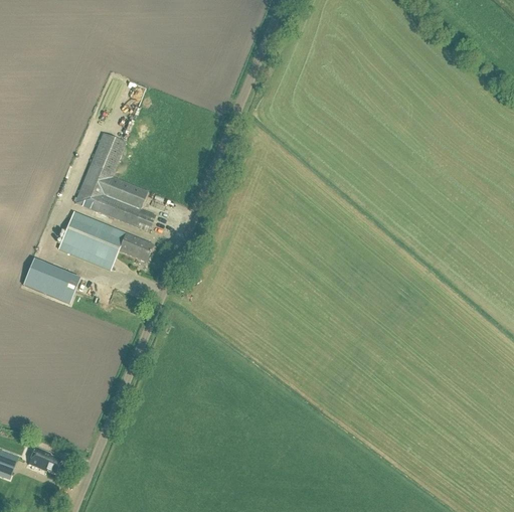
[(149,231),(155,215),(141,209),(148,191),(112,176),(126,142),(103,133),(74,202),(149,231)]
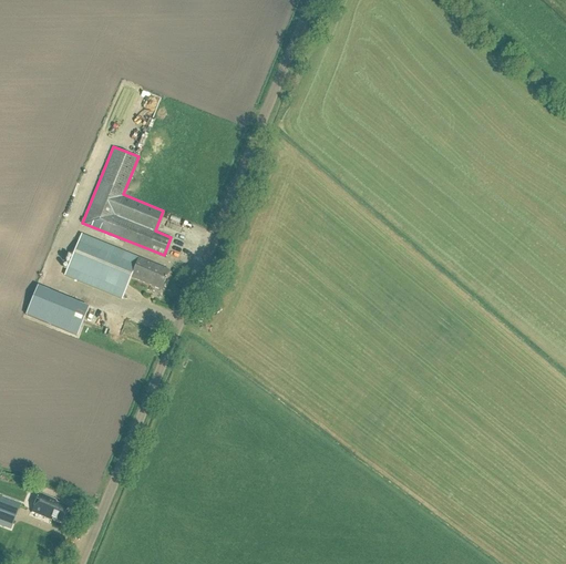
[(58,186),(57,200),(68,201),(69,187),(58,186)]
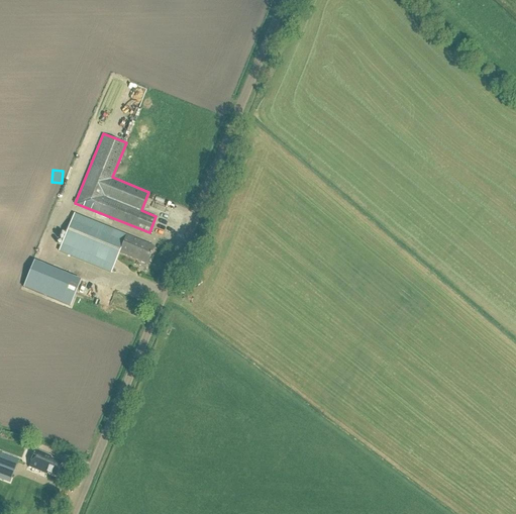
[(146,263),(153,244),(127,234),(75,213),(60,249),(112,271),(120,251),(146,263)]
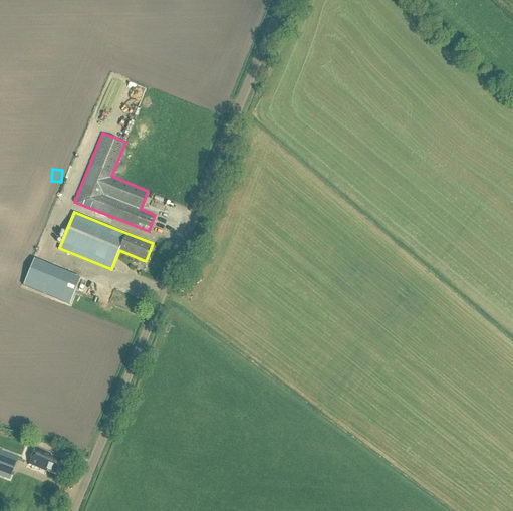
[(69,300),(80,273),(34,254),(23,281),(69,300)]
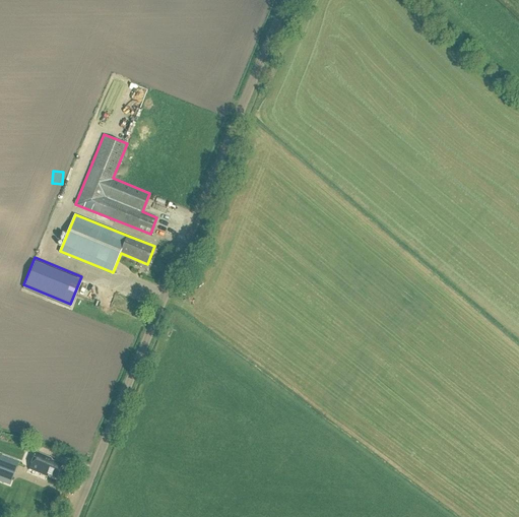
[(56,476),(61,464),(52,460),(53,457),(36,450),(28,468),(46,475),(47,472),(56,476)]
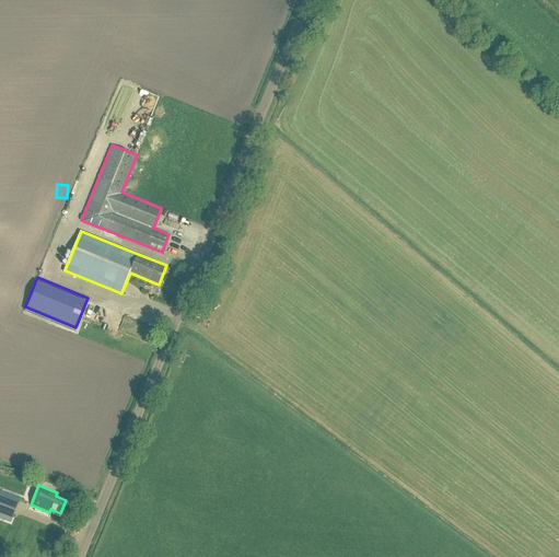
[(0,515),(11,521),(21,496),(0,487),(0,515)]
